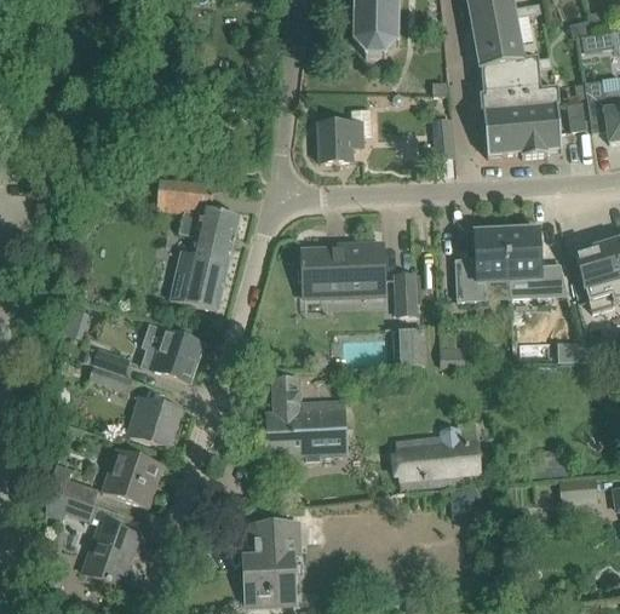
[(366,55),(386,55),(400,41),(400,0),(354,0),(352,41),(366,55)]
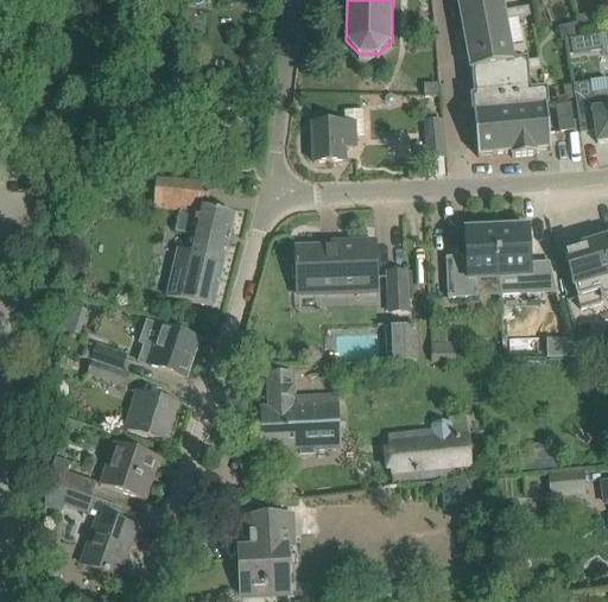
[(458,0),(472,65),(470,65),(470,67),(473,67),(476,92),(472,93),(474,108),(479,152),(480,152),(480,151),(513,147),(513,151),(512,151),(512,152),(537,150),(537,149),(536,149),(536,145),(549,144),(550,145),(551,145),(546,102),(548,102),(545,87),(531,88),(529,57),(515,58),(507,17),(531,13),(530,4),(506,8),(504,0),(458,0)]
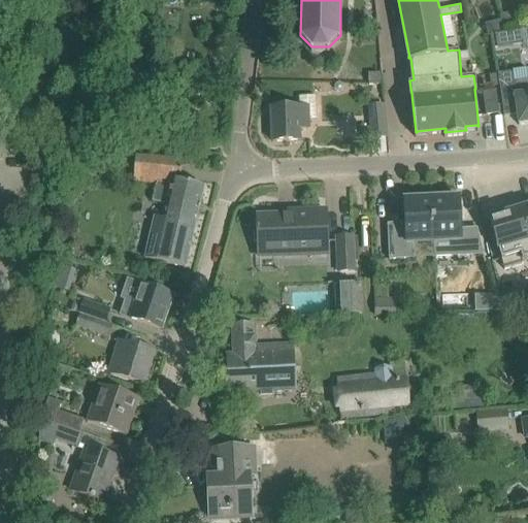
[(516,7),(502,10),(505,23),(519,19),(516,7)]
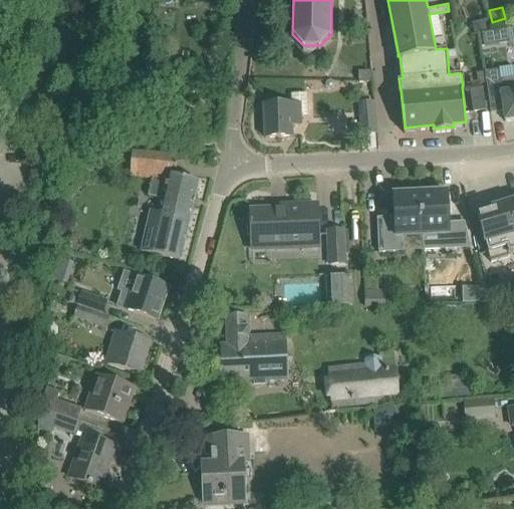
[(507,25),(482,29),(484,43),(509,39),(507,25)]
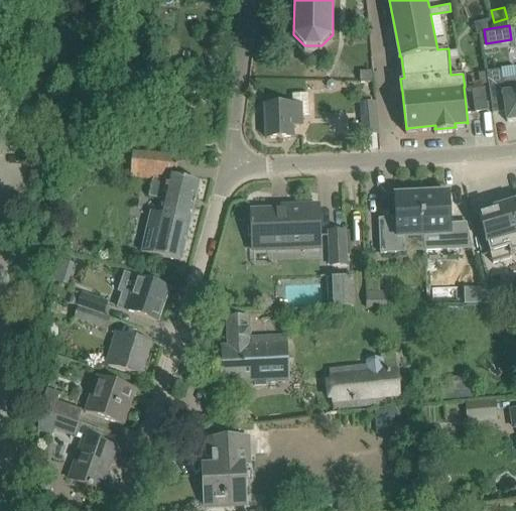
[(499,66),(487,68),(493,110),(506,108),(507,118),(515,116),(515,74),(503,77),(502,69),(499,66)]
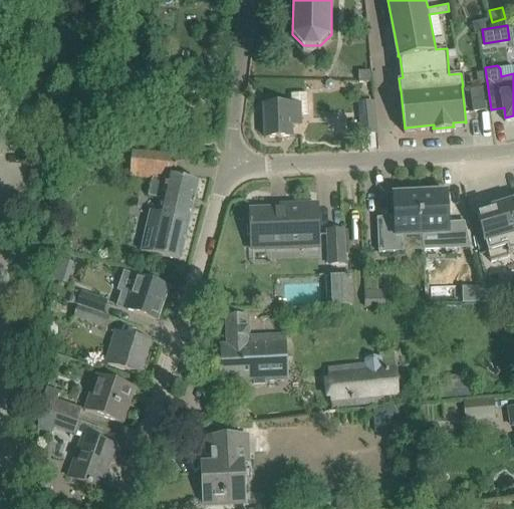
[(483,84),(470,86),(473,108),(487,106),(483,84)]
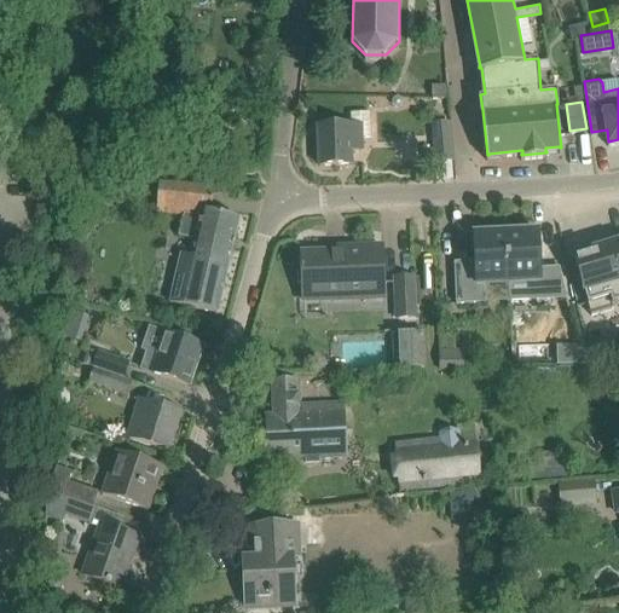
[(318,122),(319,161),(352,160),(351,145),(362,145),(362,136),(370,134),(369,110),(350,110),(351,121),(318,122)]
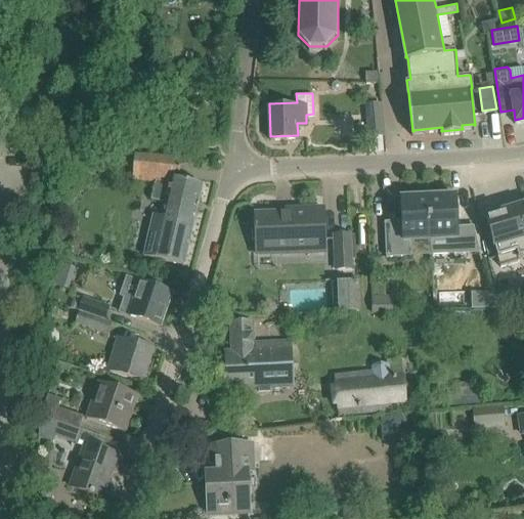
[(364,98),(366,131),(385,130),(382,97),(364,98)]
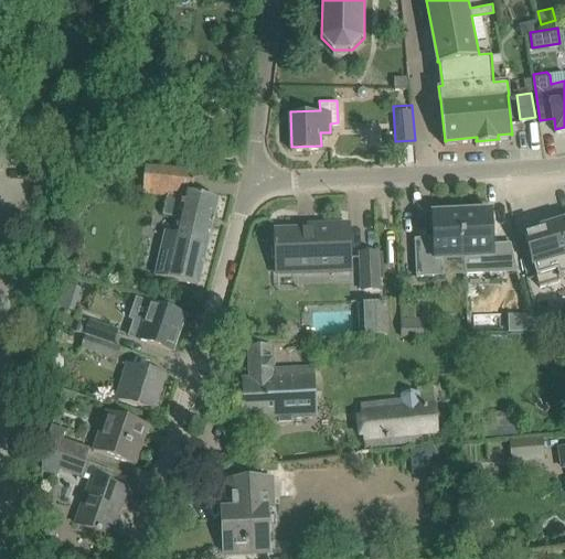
[(144,190),(169,191),(164,211),(178,214),(176,223),(172,222),(170,229),(166,228),(156,271),(199,281),(219,195),(192,190),(196,167),(145,164),(144,190)]
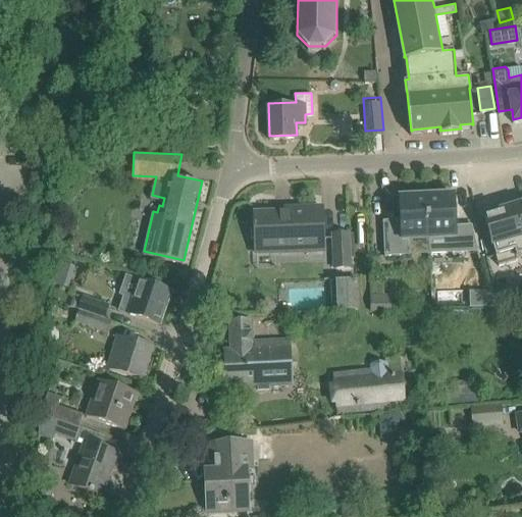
[(445,186),(426,187),(426,238),(427,251),(447,250),(478,249),(472,221),(455,221),(454,191),(446,192),(445,186)]
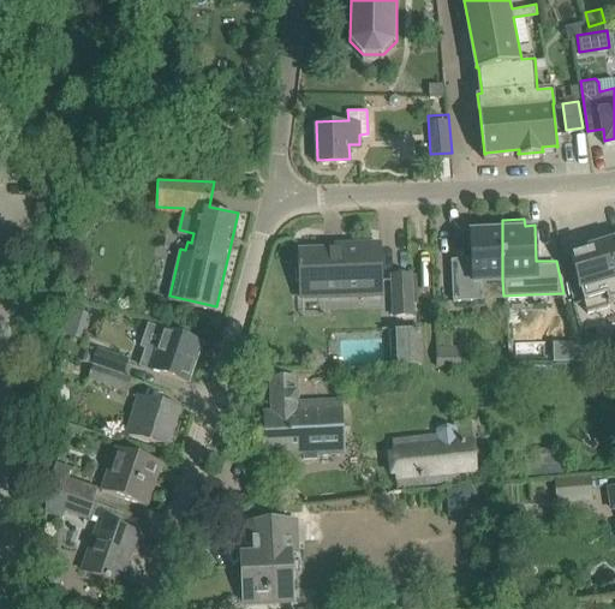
[(502,280),(502,220),(481,221),(481,228),(471,228),(472,254),(452,255),(454,298),(482,297),(482,280),(502,280)]
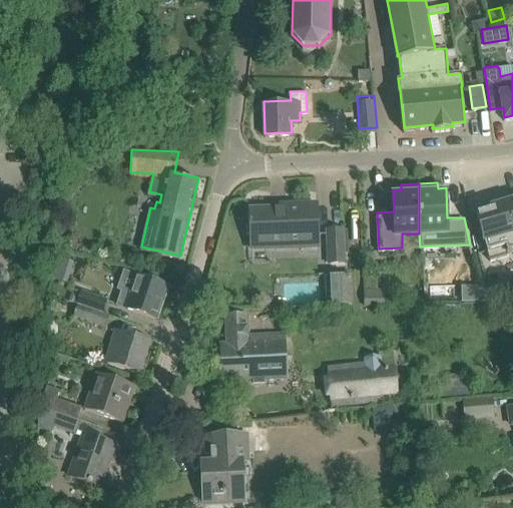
[(512,196),(475,208),(487,248),(488,248),(491,259),(509,254),(507,248),(512,246),(512,196)]
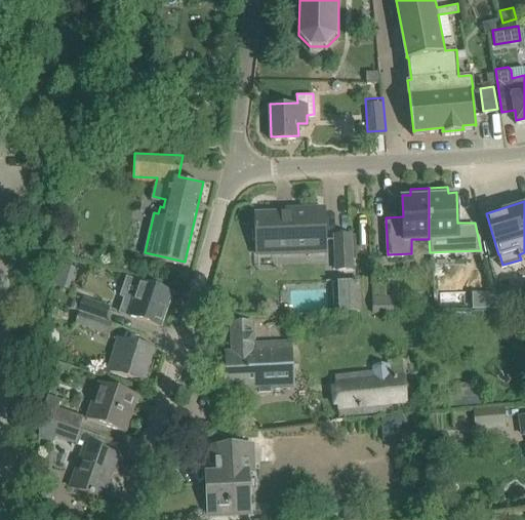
[(254,223),(254,229),(256,229),(257,249),(278,248),(326,247),(324,205),(291,206),(291,210),(256,211),(256,223),(254,223)]
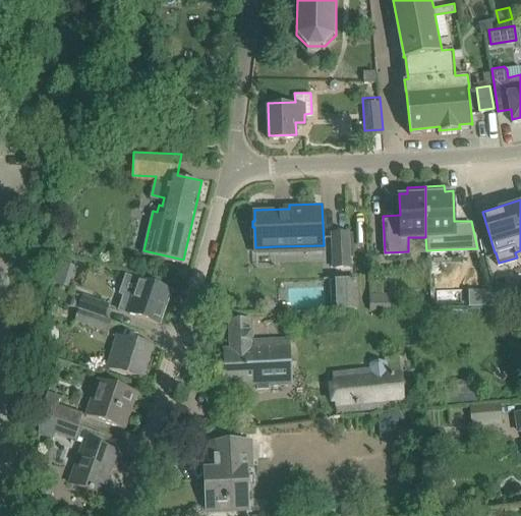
[(332,230),(333,263),(350,263),(348,229),(332,230)]
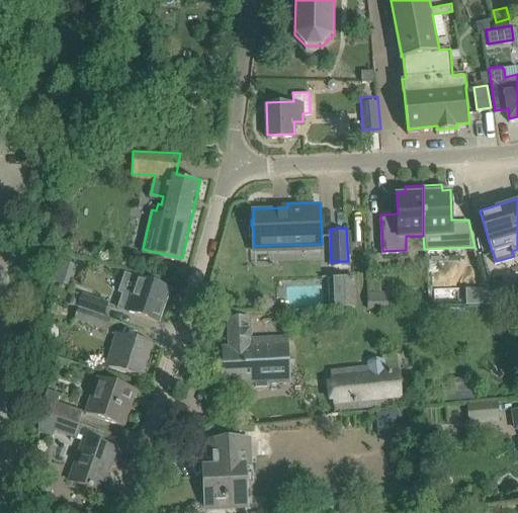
[(123,290),(118,305),(159,319),(169,285),(125,271),(119,289),(123,290)]
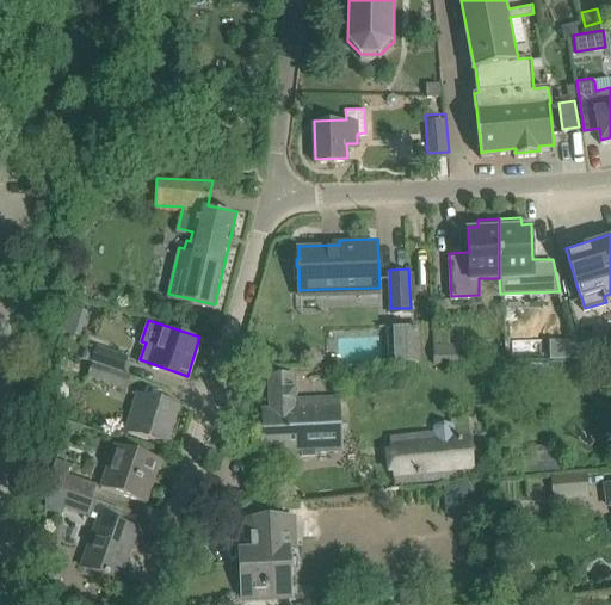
[(418,325),(394,325),(395,358),(419,358),(418,325)]
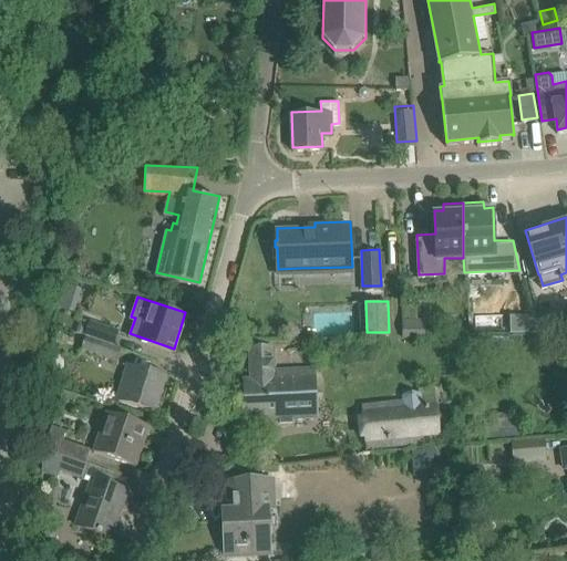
[(549,314),(539,317),(543,330),(552,328),(549,314)]
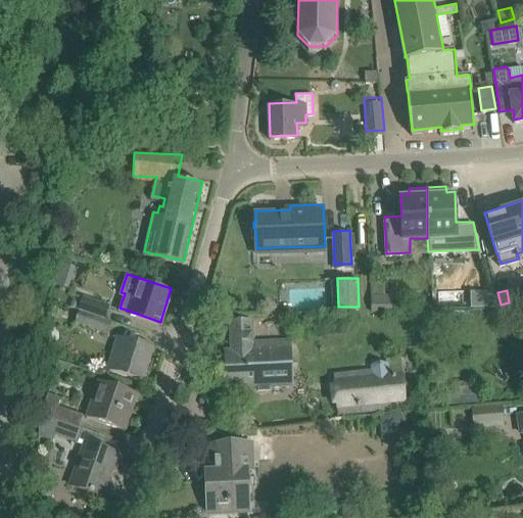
[(77,307),(104,316),(108,302),(75,291),(70,304),(77,307)]
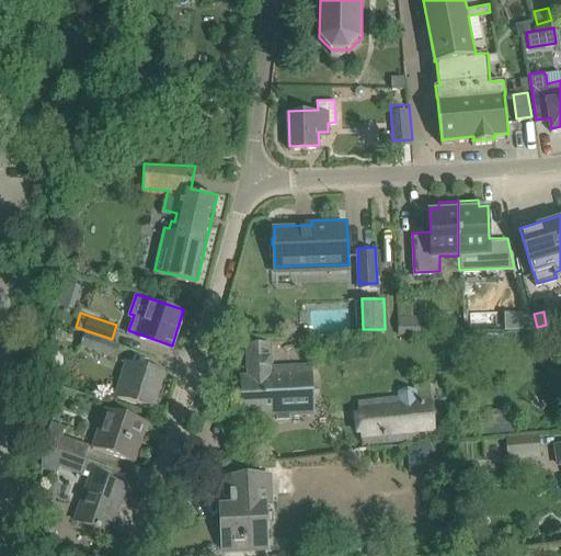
[(398,314),(398,330),(419,330),(419,313),(398,314)]
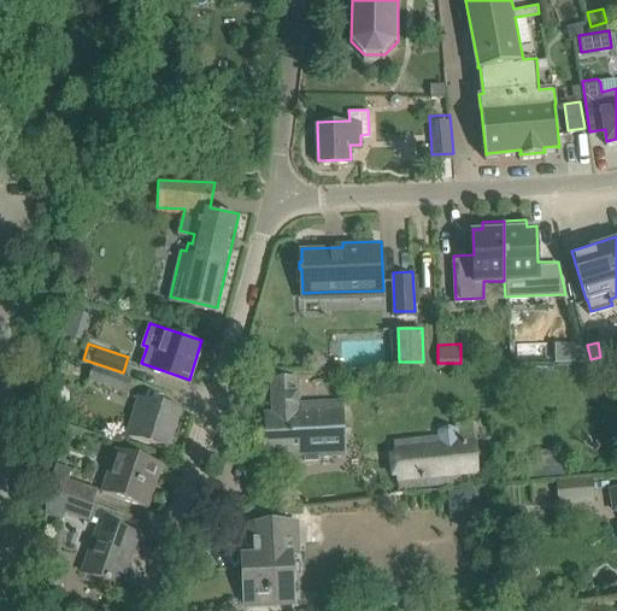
[(130,375),(123,372),(90,362),(86,377),(125,389),(130,375)]
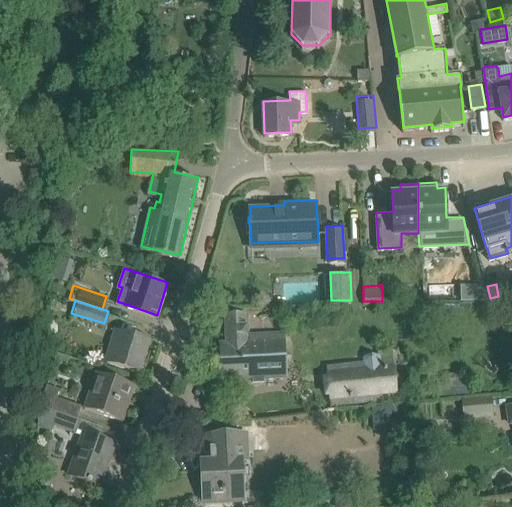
[(226,339),(219,340),(221,376),(241,375),(251,374),(251,378),(263,377),(263,374),(285,373),(284,336),(283,336),(283,329),(247,331),(246,309),(225,310),(226,339)]
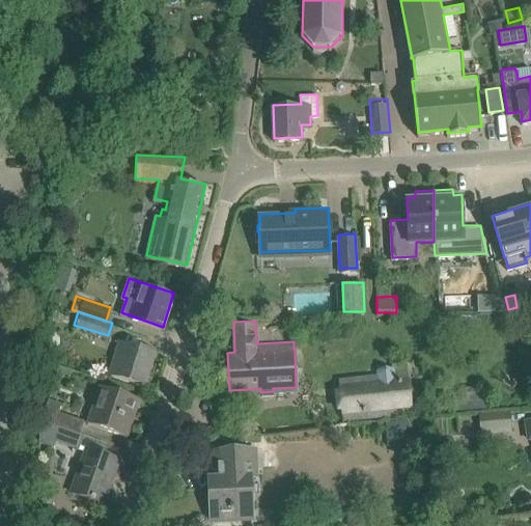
[(110,370),(144,381),(155,350),(120,339),(110,370)]
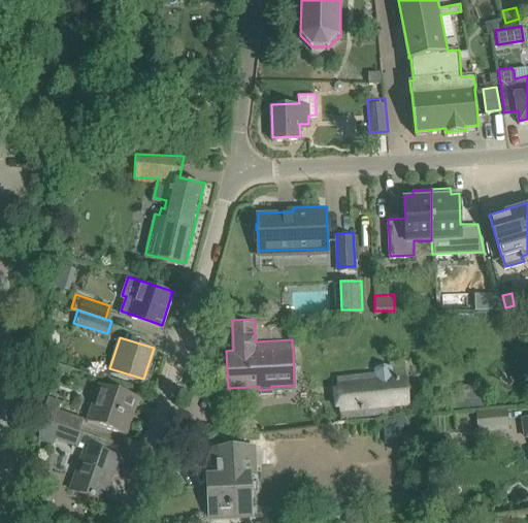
[(340,381),(343,406),(408,401),(407,376),(390,377),(390,363),(374,364),(375,378),(340,381)]
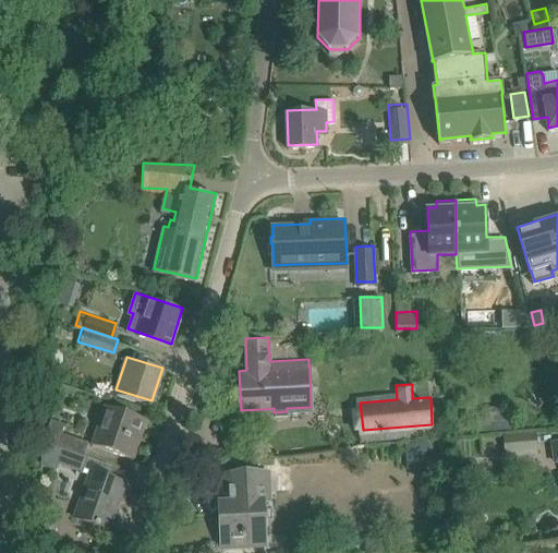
[(92,442),(133,456),(147,417),(106,403),(92,442)]
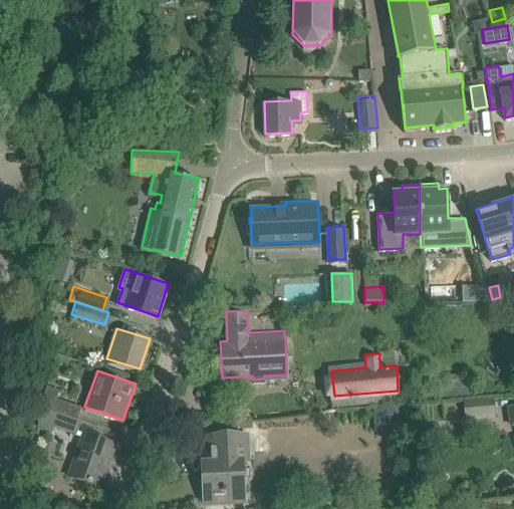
[(444,372),(445,392),(471,391),(470,371),(444,372)]
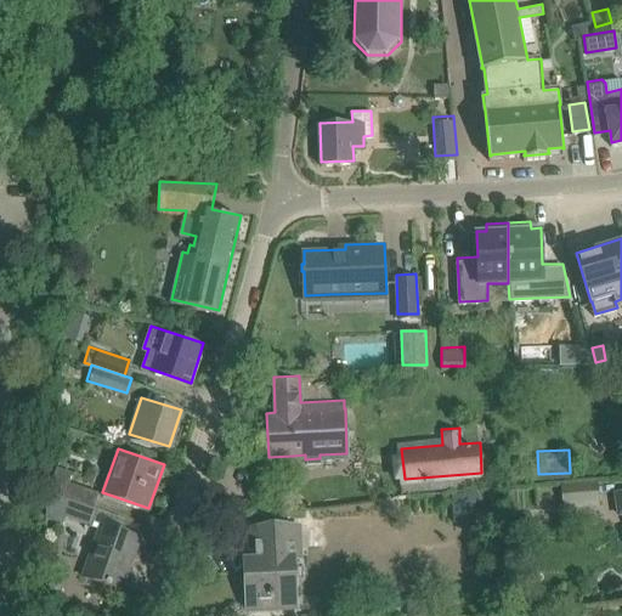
[(57,464),(49,489),(94,504),(100,490),(69,479),(73,469),(57,464)]
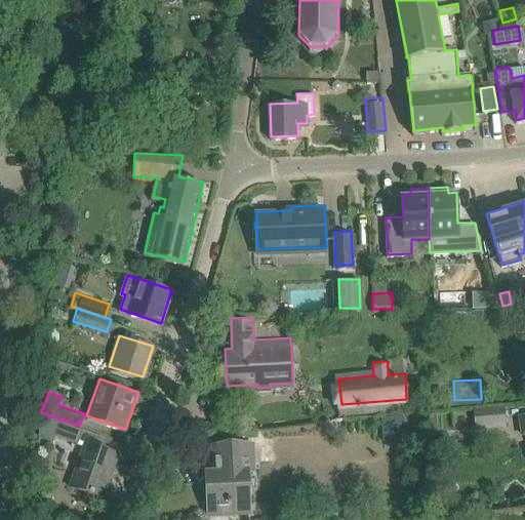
[(472,402),(475,426),(507,422),(505,399),(472,402)]
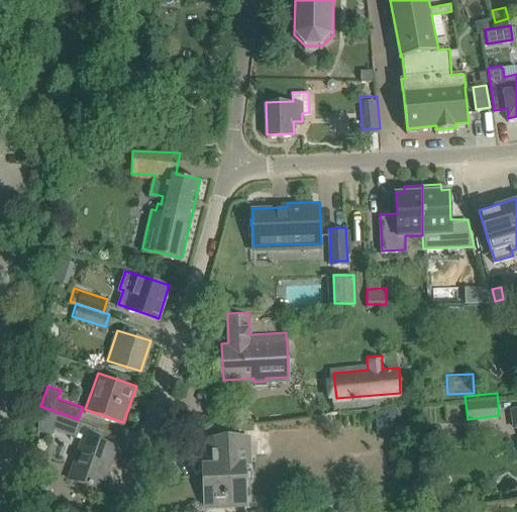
[(78,419),(40,406),(38,427),(53,432),(55,426),(77,434),(82,420),(78,419)]
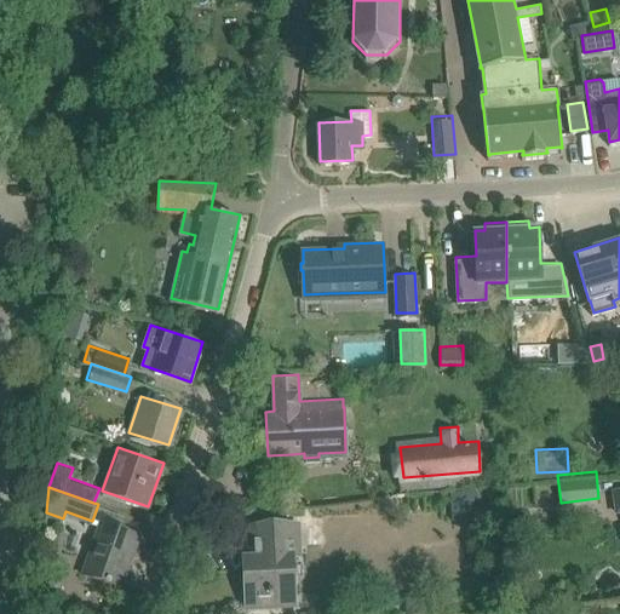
[(472,500),(452,501),(452,516),(472,515),(472,500)]
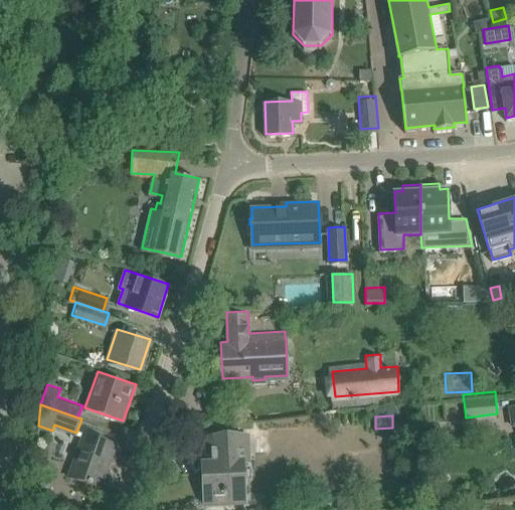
[(68,474),(101,485),(116,443),(83,432),(68,474)]
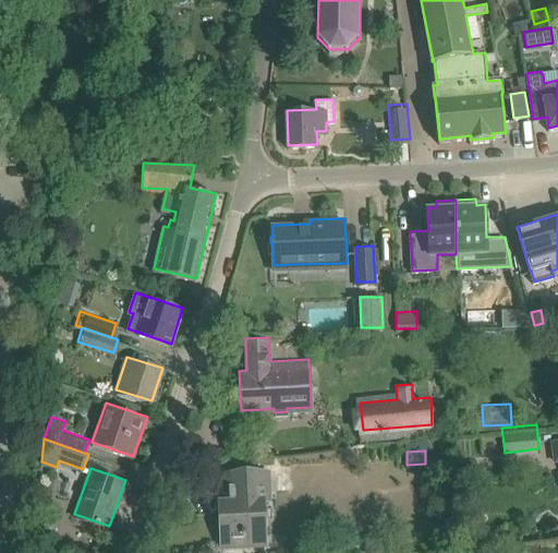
[(219,500),(221,543),(266,541),(264,499),(269,499),(267,469),(232,470),(233,500),(219,500)]
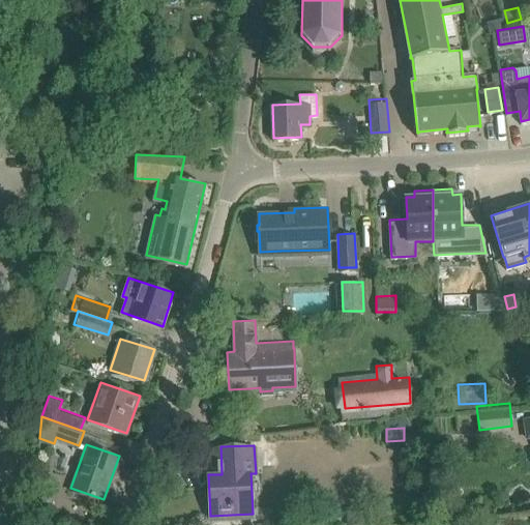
[(55,493),(40,491),(39,504),(53,506),(55,493)]
